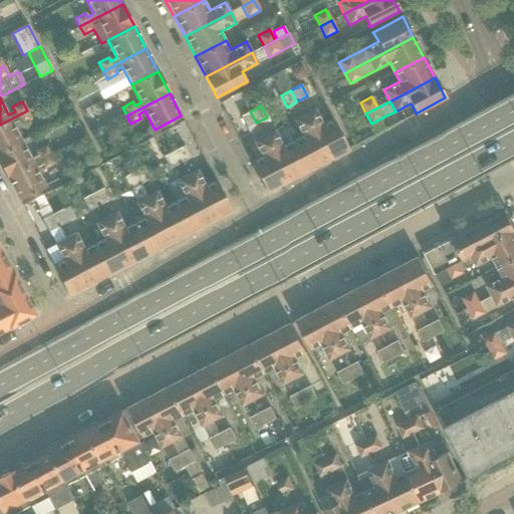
[(315,107),(303,114),(327,159),(348,148),(332,117),(331,118),(331,119),(323,123),(315,107)]
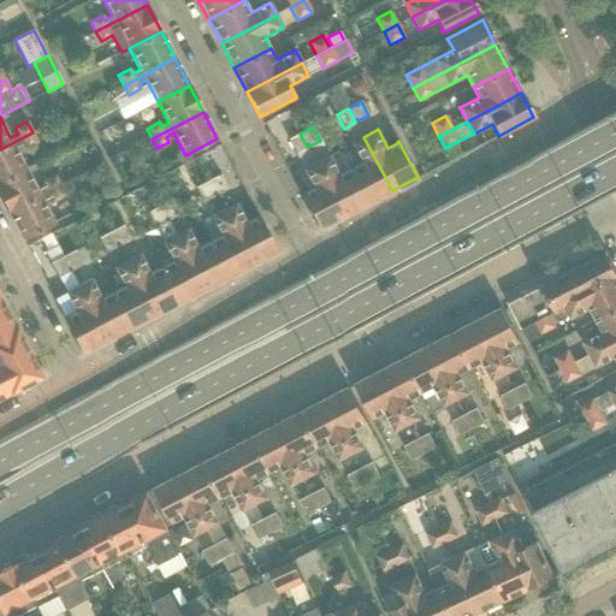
[(0,149),(0,183),(27,170),(16,148),(23,143),(25,148),(37,142),(33,132),(0,149)]
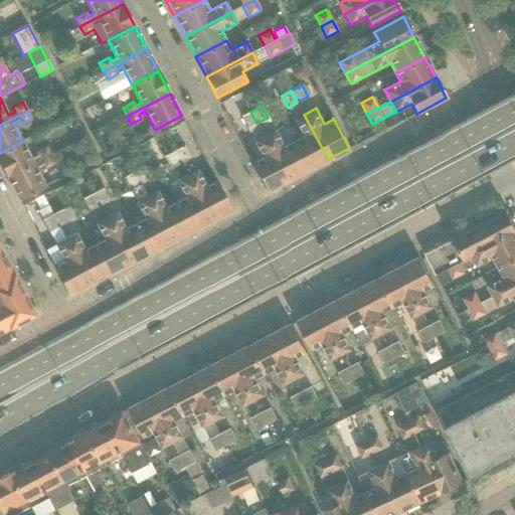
[(250,112),(241,117),(247,128),(256,123),(250,112)]
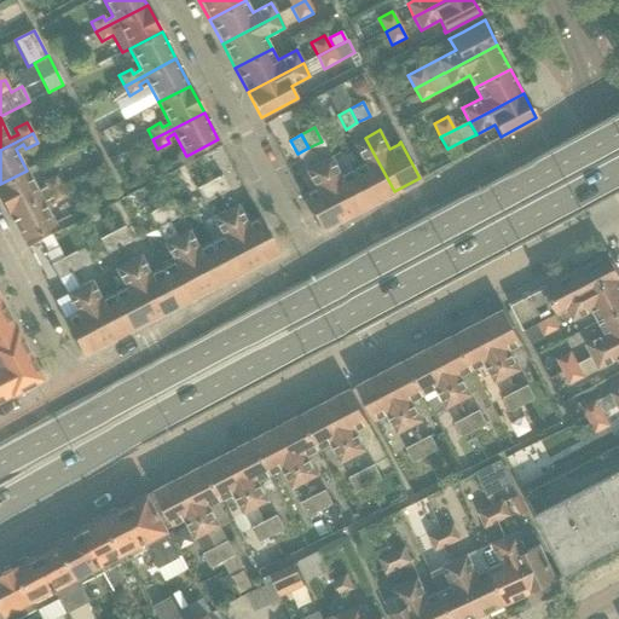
[(363,162),(351,169),(370,204),(394,191),(365,138),(353,144),(363,162)]
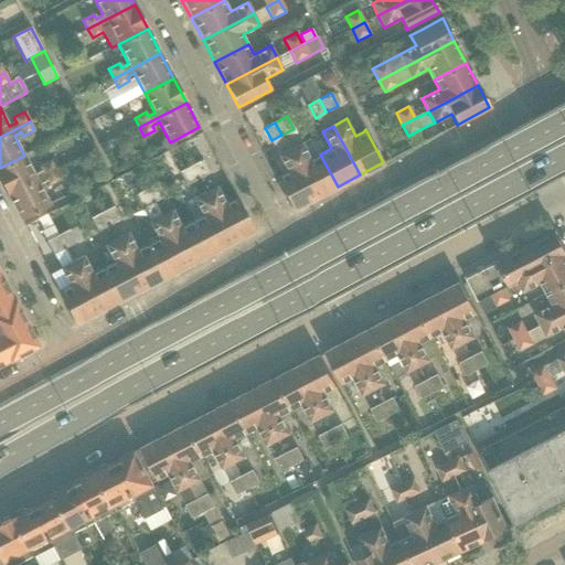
[(302,142),(289,150),(315,198),(338,187),(320,155),(311,159),(302,142)]
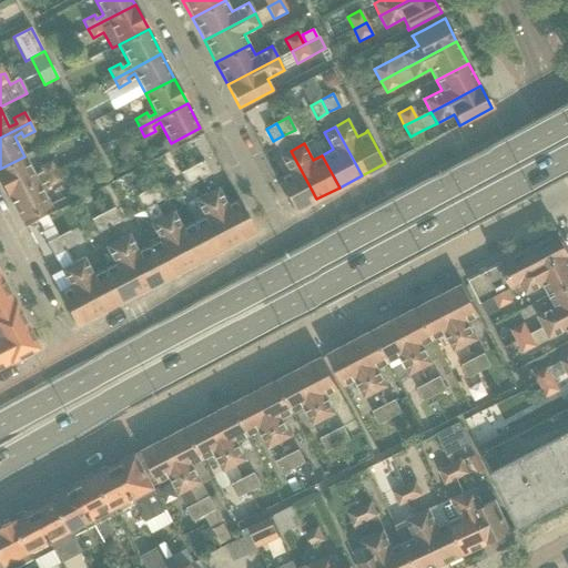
[(316,199),(291,151),(281,155),(290,173),(277,179),(294,211),(316,199)]
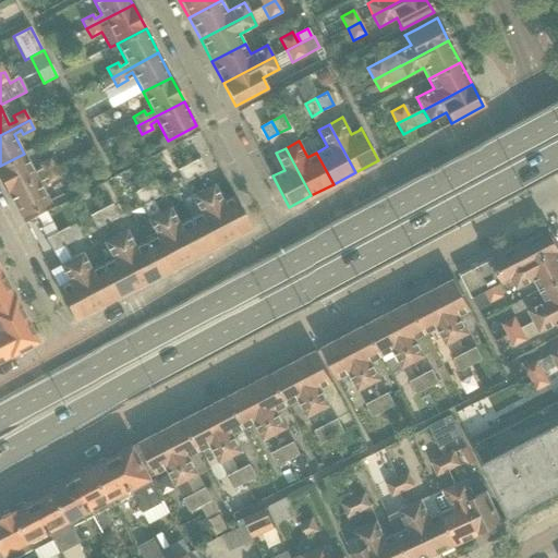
[(0,166),(0,177),(8,193),(55,169),(50,159),(39,165),(41,169),(34,172),(24,154),(0,166)]
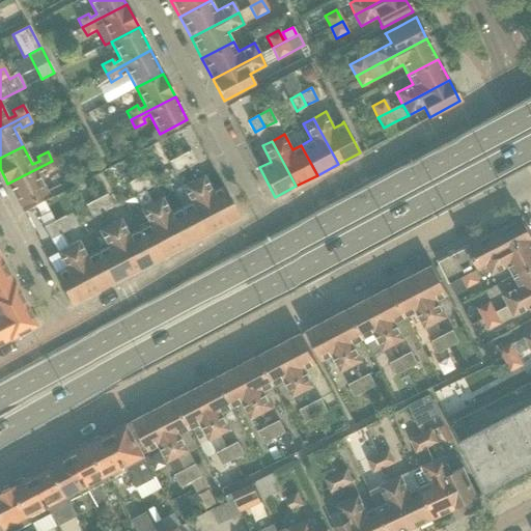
[(190,150),(179,156),(186,168),(189,166),(190,166),(196,163),(190,150)]
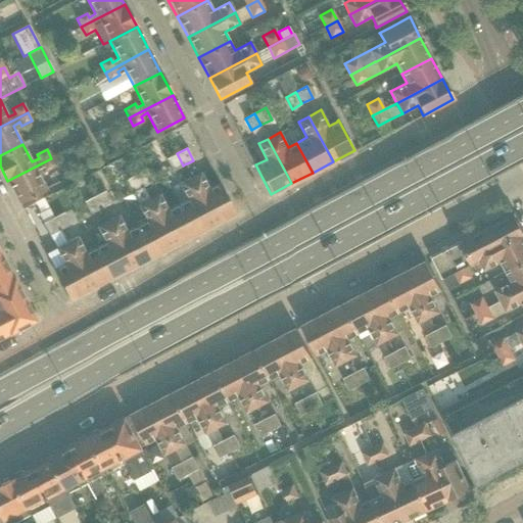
[(177,153),(167,159),(173,171),(183,165),(177,153)]
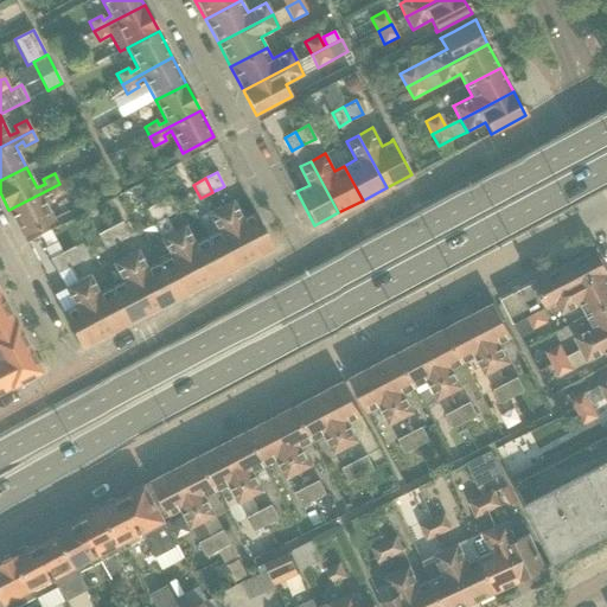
[(59,184),(8,210),(23,237),(55,221),(43,198),(50,193),(53,199),(64,193),(59,184)]
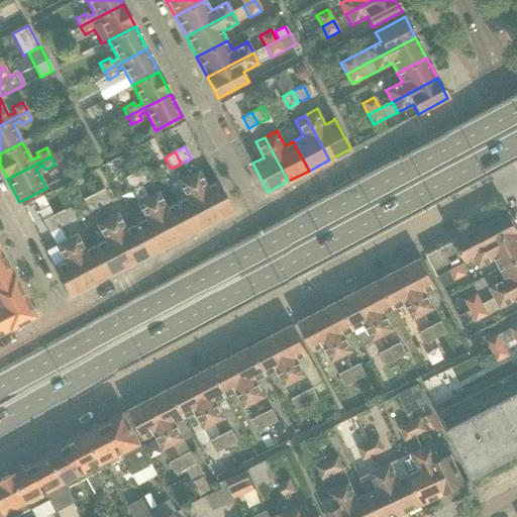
[(144,168),(134,174),(139,185),(146,182),(146,181),(150,179),(144,168)]
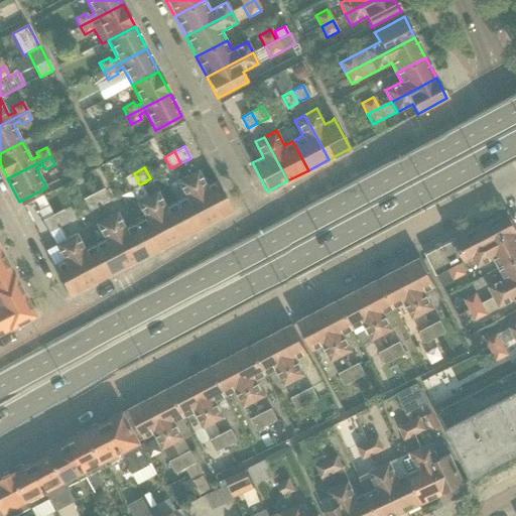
[(199,170),(187,176),(211,221),(232,210),(217,180),(207,186),(199,170)]
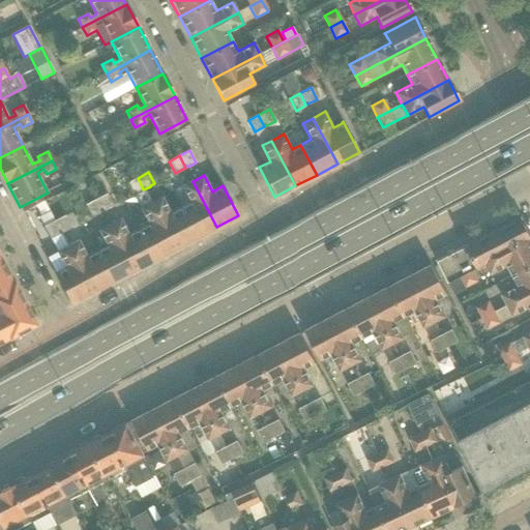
[(138,178),(126,183),(133,195),(143,189),(138,178)]
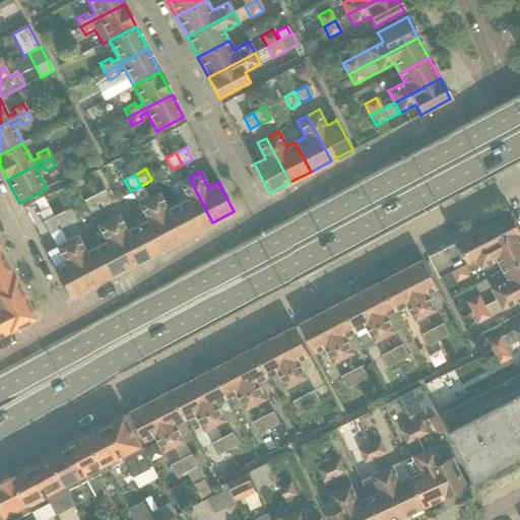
[(185,199),(176,204),(192,234),(212,222),(189,178),(177,184),(185,199)]
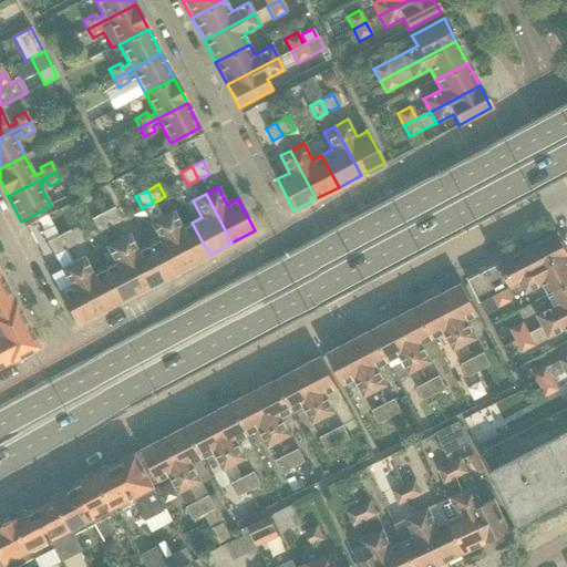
[(114,207),(102,213),(109,226),(121,220),(114,207)]
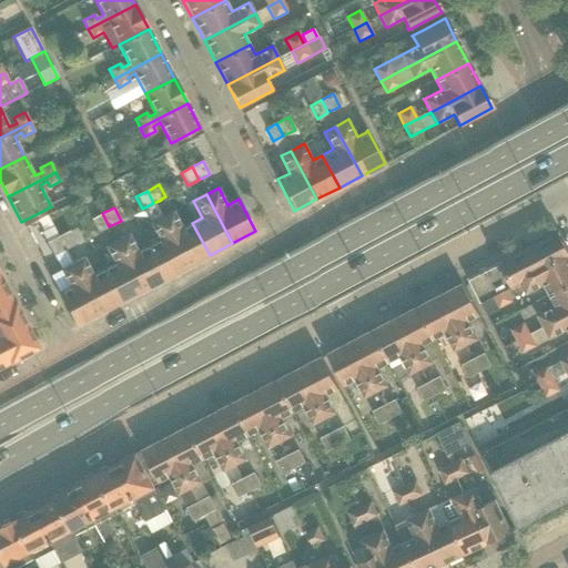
[(173,211),(161,216),(186,266),(210,255),(192,223),(182,227),(173,211)]
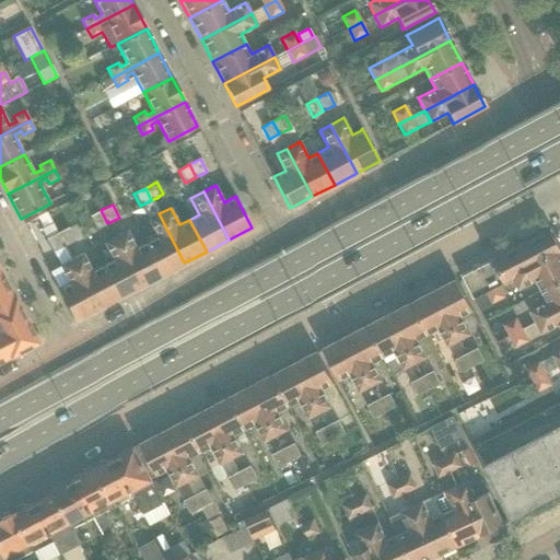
[(101,210),(90,216),(96,229),(107,223),(101,210)]
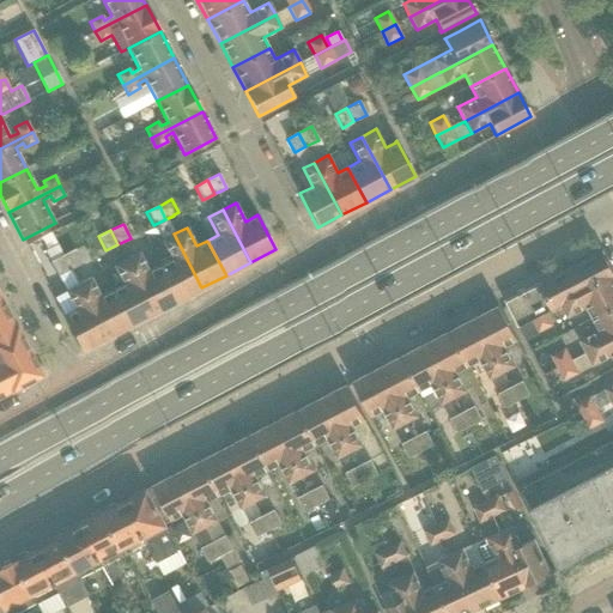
[(170,260),(159,265),(177,301),(201,287),(174,234),(161,241),(170,260)]
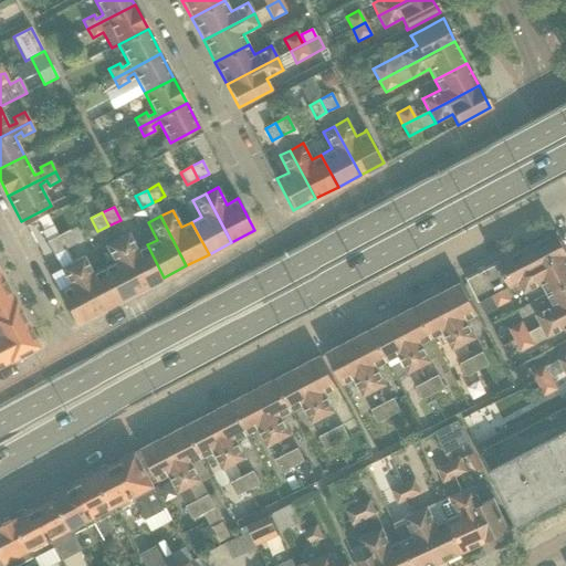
[(69,230),(58,236),(64,249),(76,243),(69,230)]
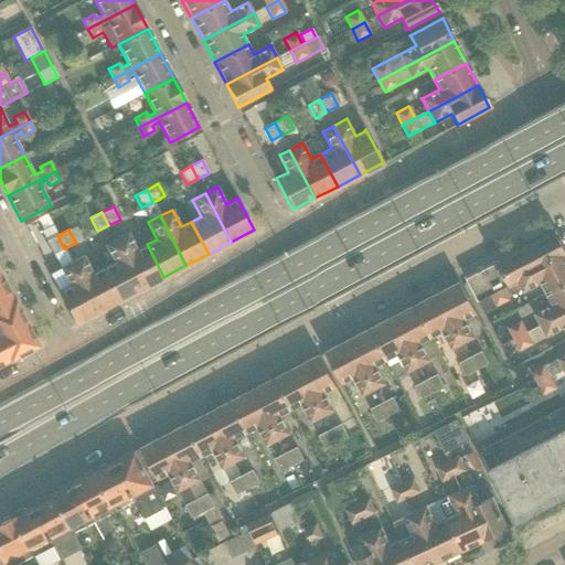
[(128,232),(116,238),(141,288),(163,277),(147,244),(137,249),(128,232)]
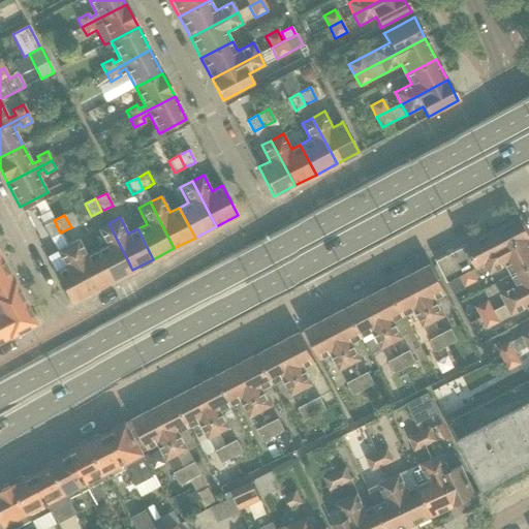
[(510,222),(437,260),(448,282),(459,277),(465,287),(476,281),(471,270),(473,269),(473,270),(528,240),(528,235),(525,228),(520,217),(510,222)]
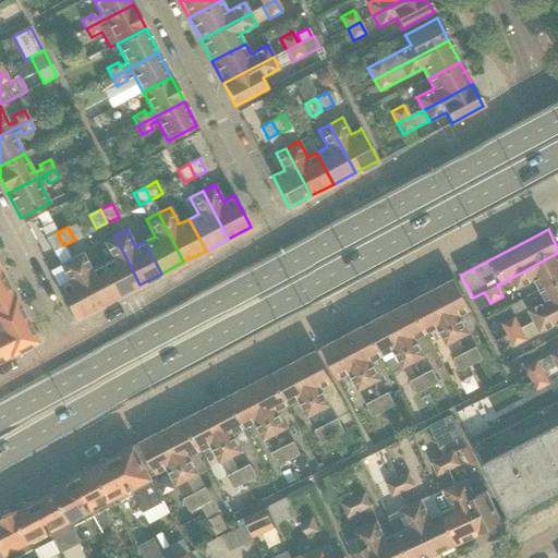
[(57,232),(46,239),(52,251),(63,245),(57,232)]
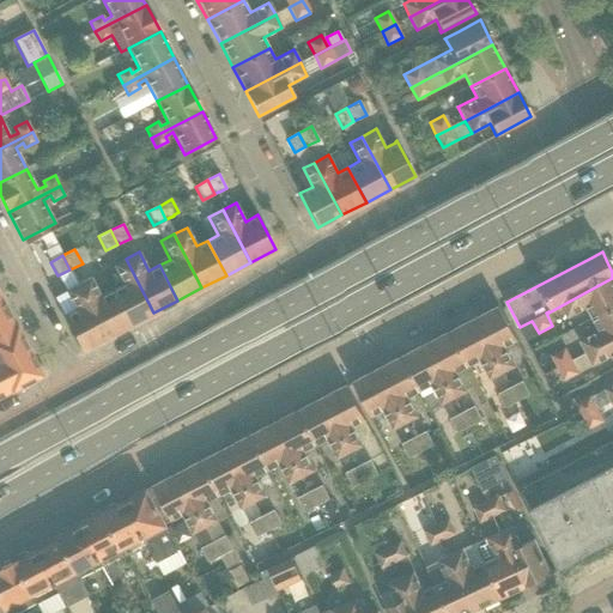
[(122,285),(111,290),(129,325),(153,313),(126,259),(113,266),(122,285)]
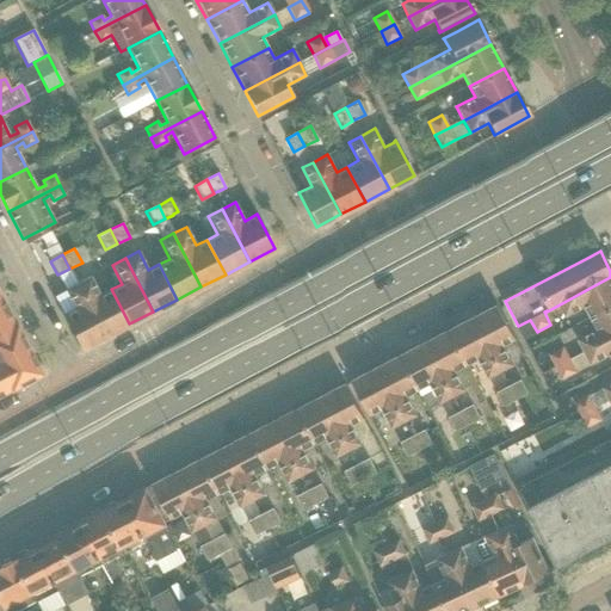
[(90,277),(78,283),(105,337),(129,323),(111,289),(99,295),(90,277)]
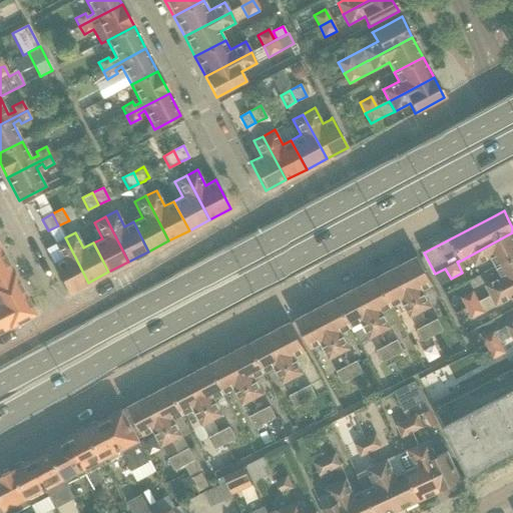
[(490,259),(495,269),(512,259),(512,232),(459,262),(469,257),(475,267),(490,259)]
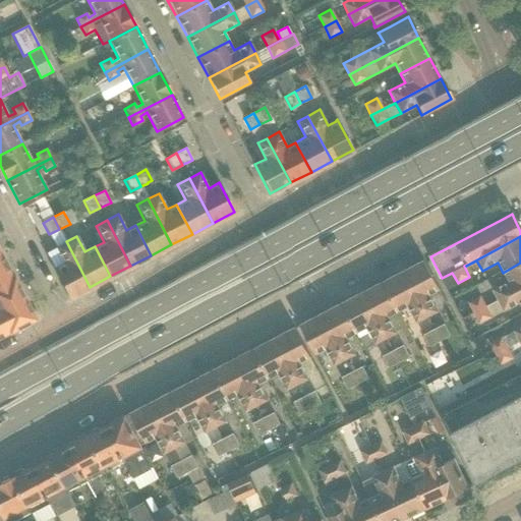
[(90,287),(66,241),(56,246),(64,263),(53,268),(69,298),(90,287)]
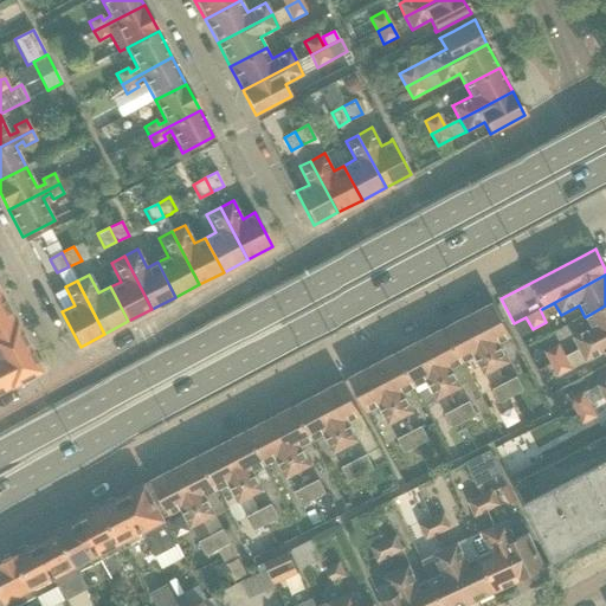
[(0,296),(0,388),(39,369),(14,322),(13,323),(0,296)]
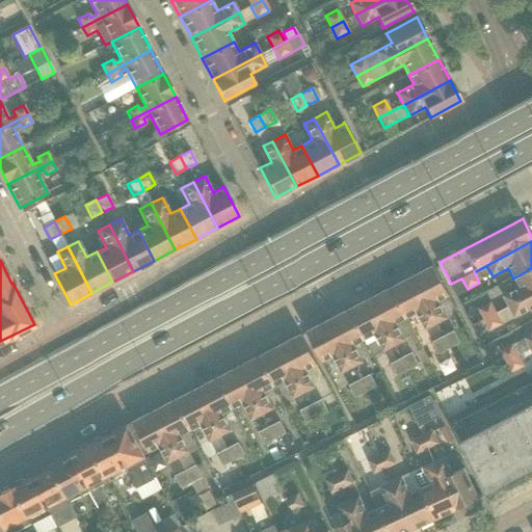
[(432,265),(411,276),(436,324),(448,319),(439,301),(449,296),(432,265)]
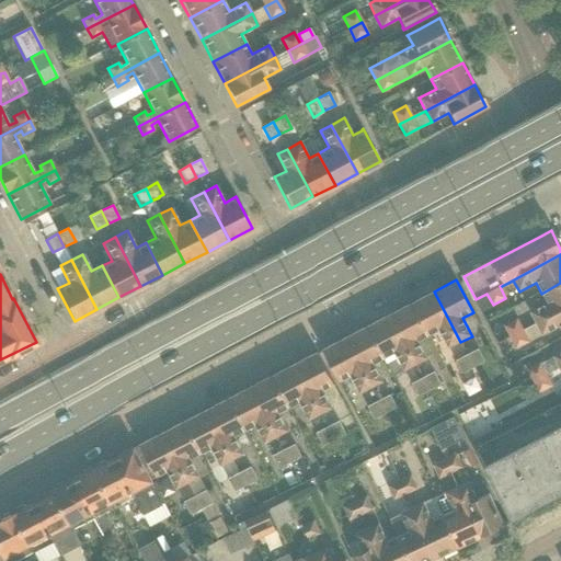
[(529,311),(536,323),(560,310),(560,283),(541,294),(547,302),(529,311)]
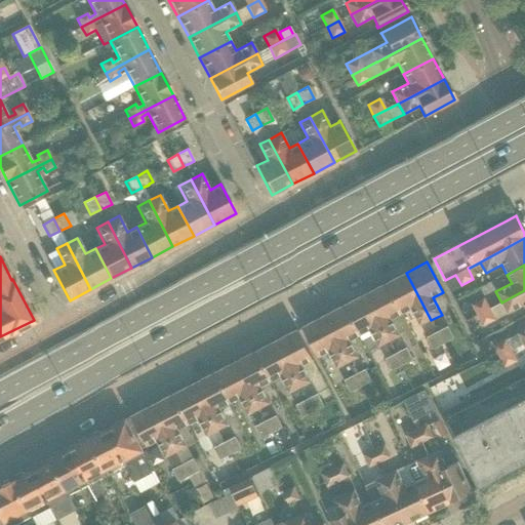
[(406,273),(386,283),(401,315),(411,310),(419,326),(431,320),(406,273)]
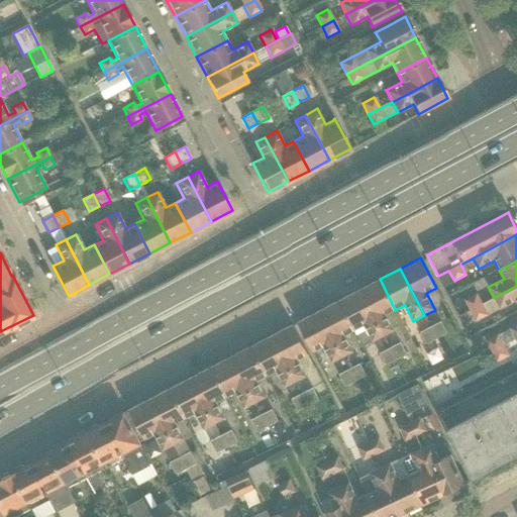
[(448,271),(438,276),(443,287),(454,281),(448,271)]
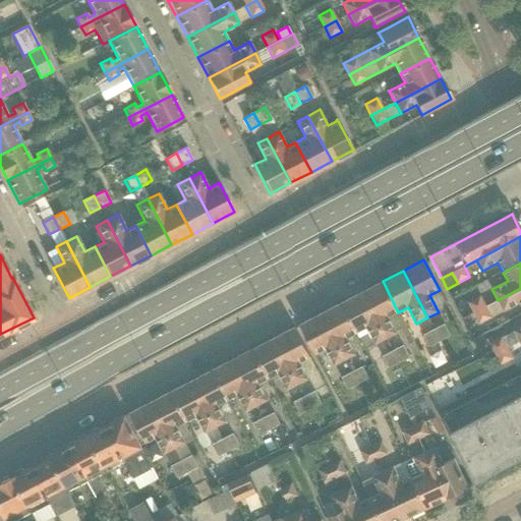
[(383,281),(361,292),(386,339),(397,333),(389,317),(398,312),(383,281)]
